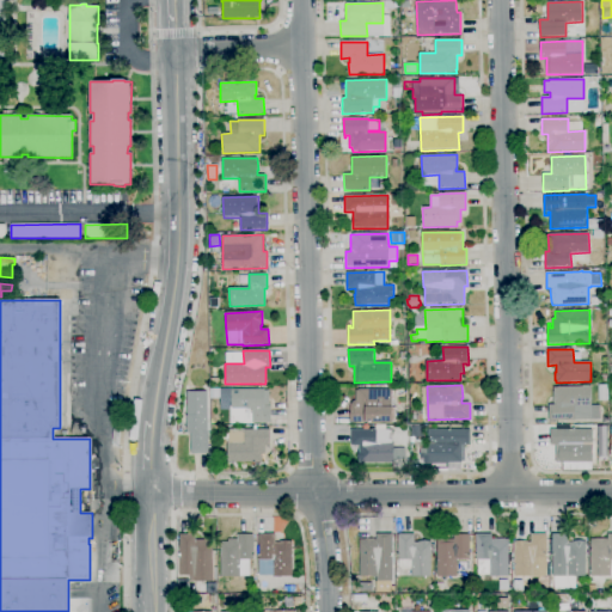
[(607,401),(598,402),(598,385),(607,385),(607,401)]
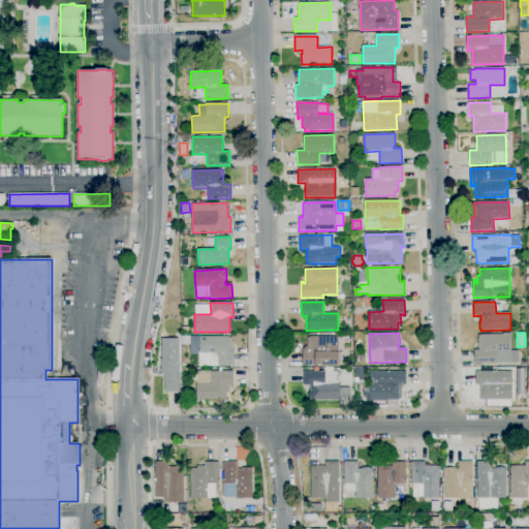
[(219,366),(199,366),(199,354),(191,354),(191,336),(207,336),(207,335),(216,335),(216,336),(228,336),(228,338),(232,338),(232,351),(234,351),(234,366),(219,366)]
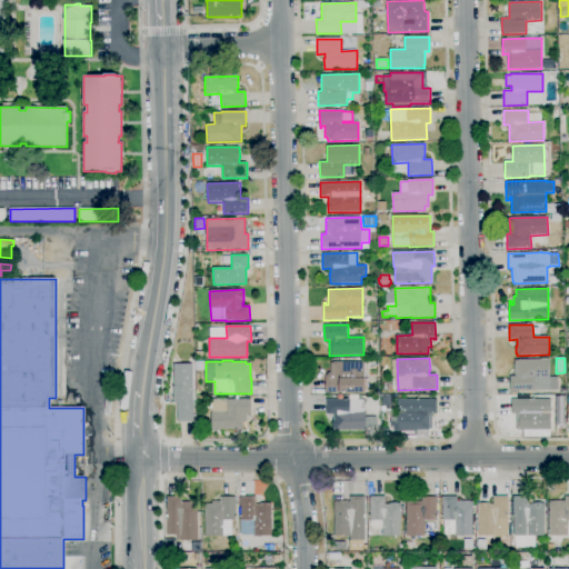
[(510,391),(510,377),(515,377),(515,360),(549,360),(549,377),(558,377),(558,390),(510,391)]
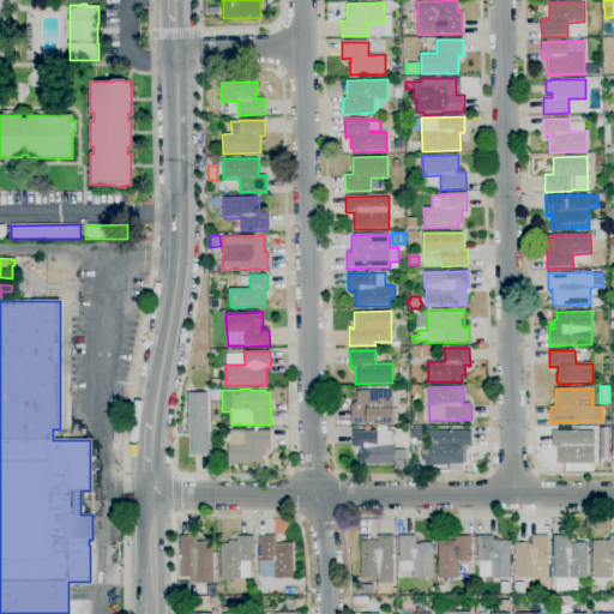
[(355,402),(357,402),(357,392),(360,392),(360,391),(393,391),(393,409),(396,409),(396,422),(395,422),(395,425),(351,425),(351,405),(355,402)]
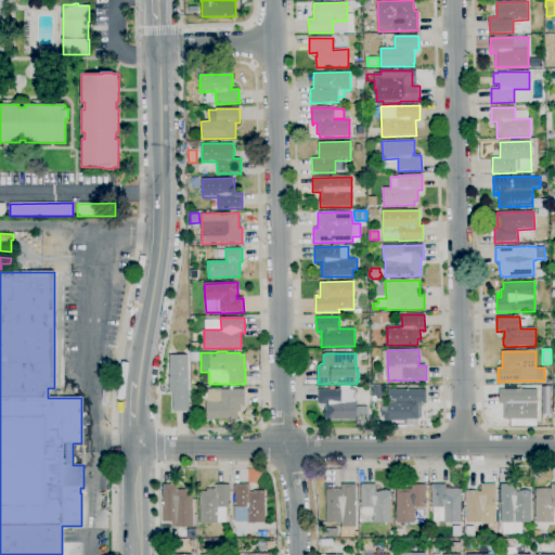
[(172,412),(172,394),(169,394),(169,384),(164,384),(164,377),(169,377),(169,356),(188,356),(190,412),(172,412)]
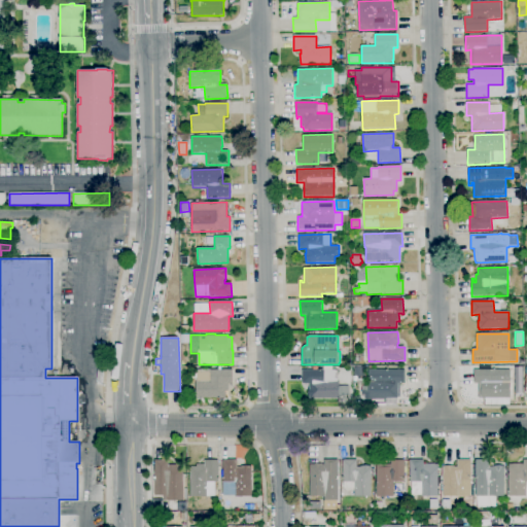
[(197,398),(196,382),(197,382),(197,372),(210,372),(210,370),(233,370),(233,386),(231,386),(231,384),(229,384),(229,391),(225,391),(225,398),(197,398)]
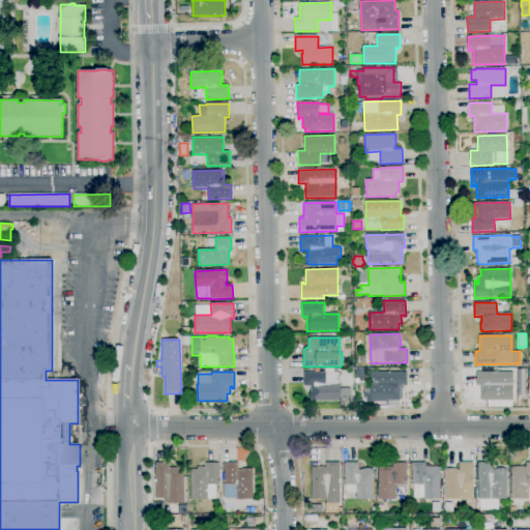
[(310,402),(310,388),(311,388),(311,386),(303,386),(303,372),(326,372),(326,373),(339,373),(339,384),(341,384),(341,401),(310,402)]
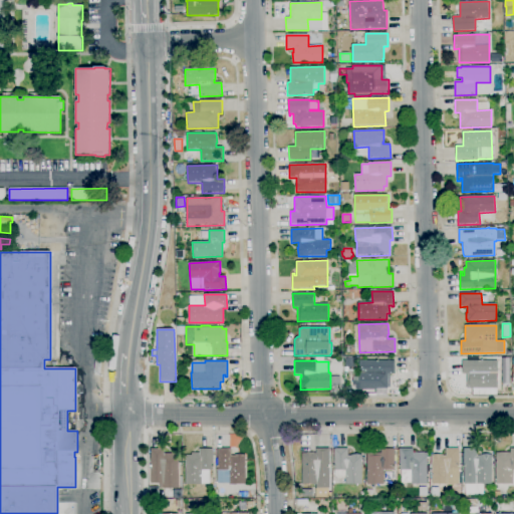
[(391,389),(358,389),(359,360),(396,361),(396,376),(391,376),(391,384),(391,389)]
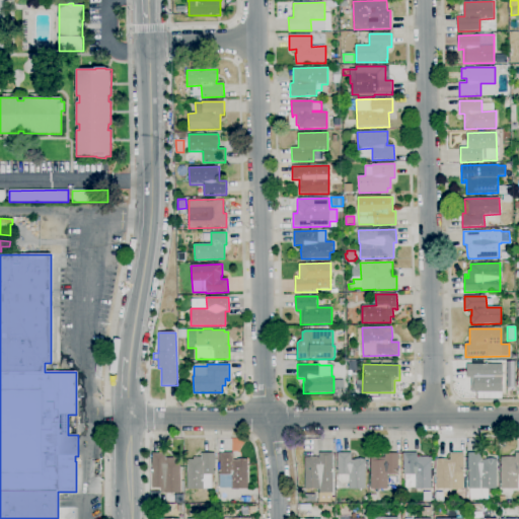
[(470,392),(470,378),(466,378),(466,364),(503,364),(503,392),(470,392)]
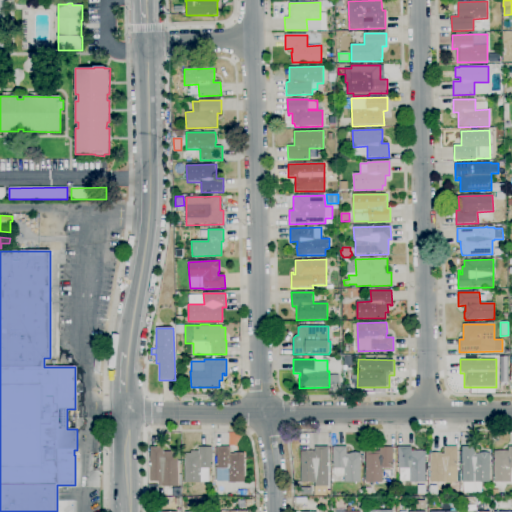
[(464,493),(464,483),(463,483),(462,447),(476,446),(476,454),(479,454),(479,453),(490,452),(490,455),(490,482),(481,483),(481,493),(464,493)]
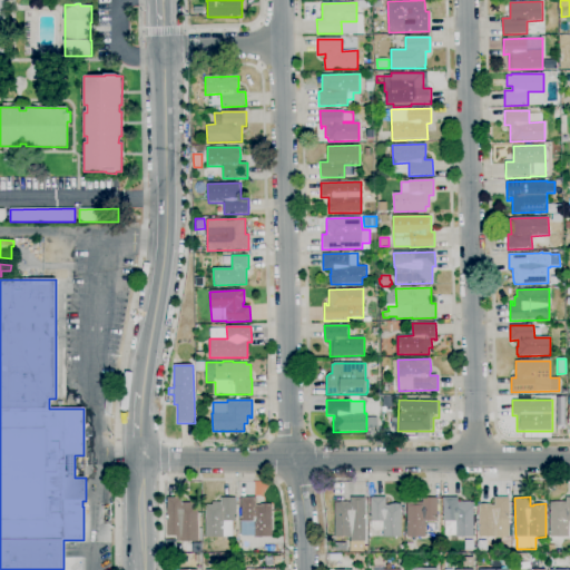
[(177,542),(177,536),(167,536),(167,498),(183,498),(183,503),(198,503),(198,542),(177,542)]
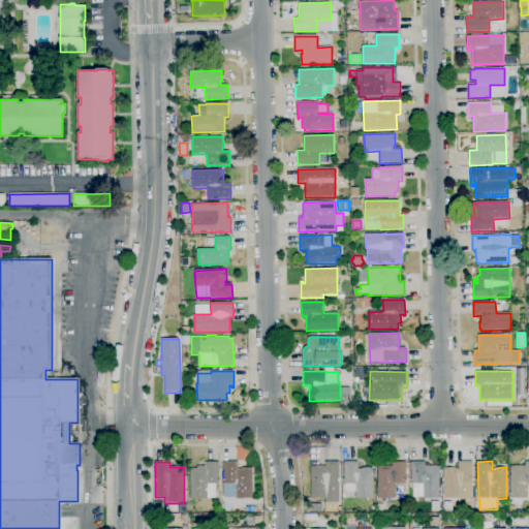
[(208,499),(191,499),(191,469),(197,469),(197,466),(205,466),(205,464),(203,464),(203,462),(219,462),(219,484),(216,484),(216,498),(208,498),(208,499)]
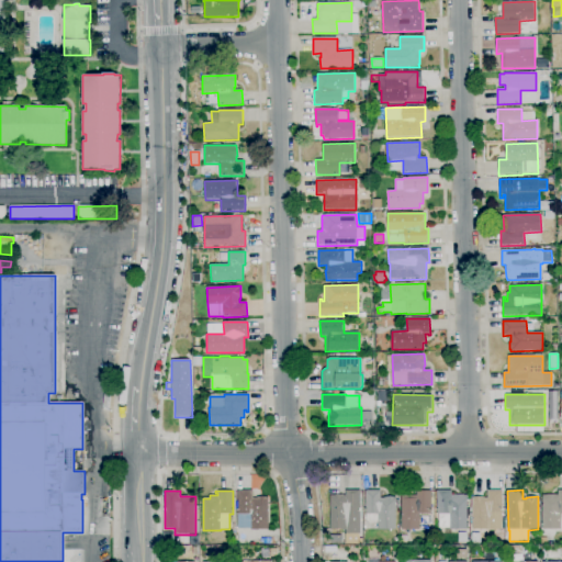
[(268,530),(250,530),(250,515),(237,515),(237,491),(253,491),(253,498),(256,498),(256,497),(268,497),(268,530)]
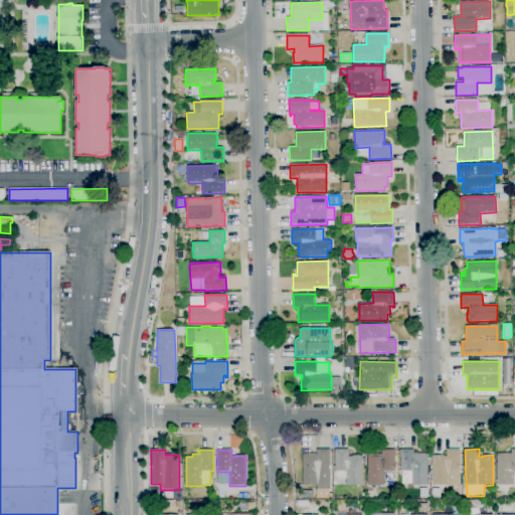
[(317,490),(317,486),(303,486),(302,454),(307,454),(314,454),(317,454),(317,450),(330,450),(330,489),(317,490)]
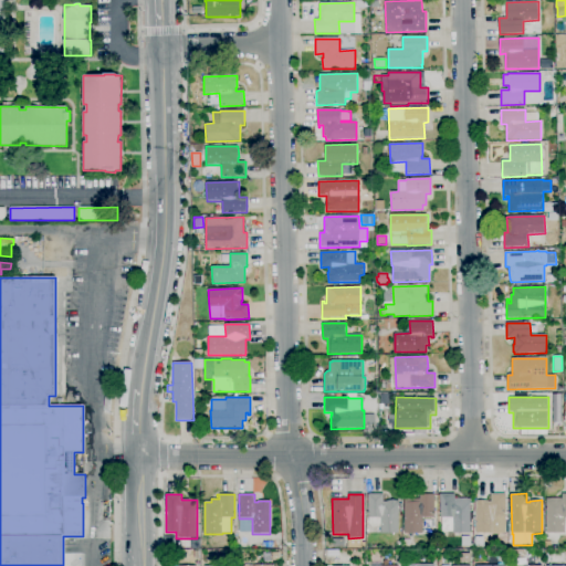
[(398,534),(380,534),(380,527),(368,527),(368,494),(383,494),(383,502),(386,502),(386,501),(398,501),(398,534)]
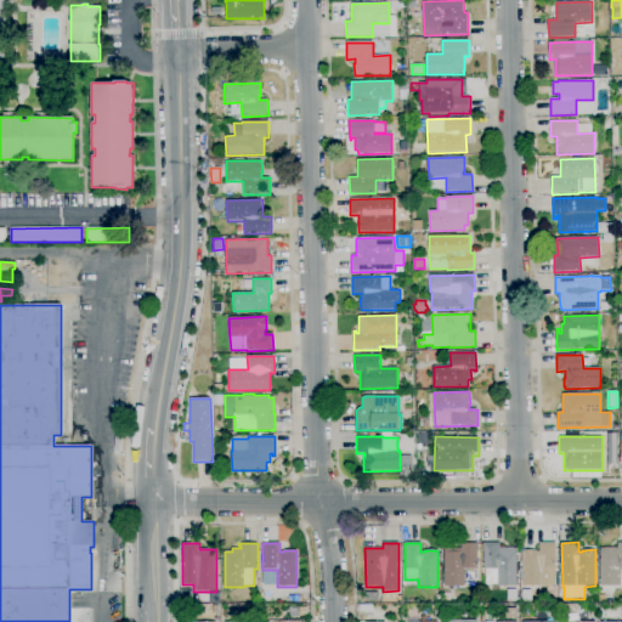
[(464,587),(444,587),(444,548),(461,548),(461,543),(476,543),(478,569),(464,570),(464,587)]
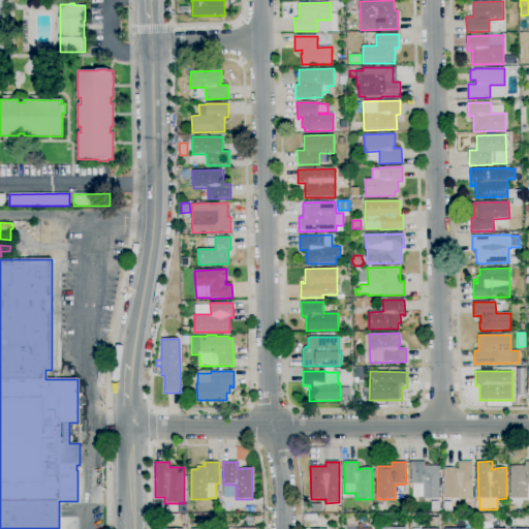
[(439,499),(423,499),(423,497),(412,497),(412,485),(411,485),(411,462),(425,462),(425,466),(437,466),(439,466),(439,469),(439,499)]
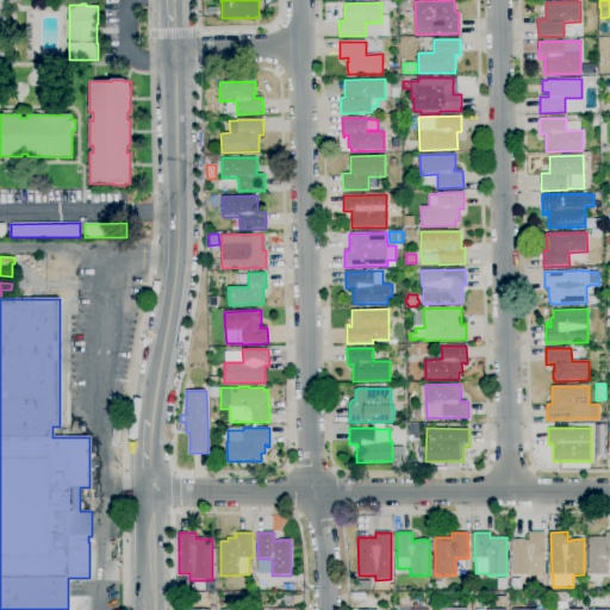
[(512,576),(512,549),(509,549),(509,545),(512,545),(512,540),(526,540),(526,541),(529,541),(529,533),(545,533),(545,576),(512,576)]
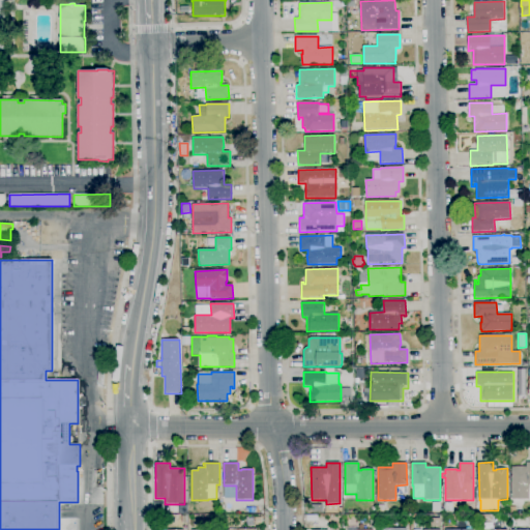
[(511,499),(511,467),(514,467),(526,467),(526,463),(529,463),(529,486),(529,499),(511,499)]
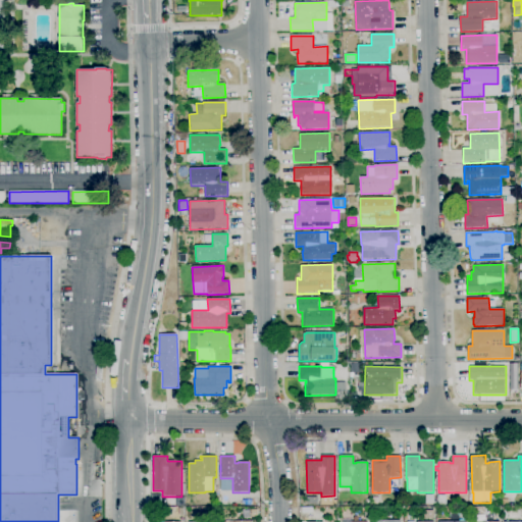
[(161,503),(151,503),(151,494),(161,494),(161,503)]
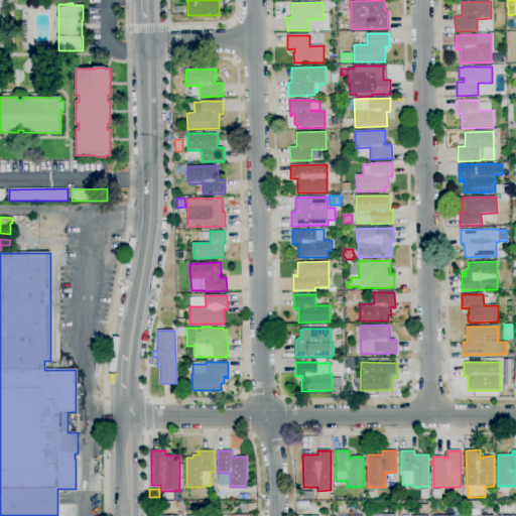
[(421,499),(420,489),(428,489),(429,499),(421,499)]
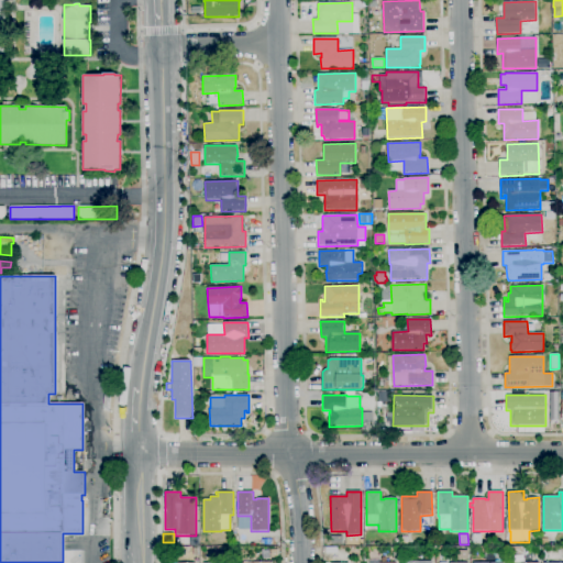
[(342,544),(331,544),(331,537),(342,536),(342,544)]
